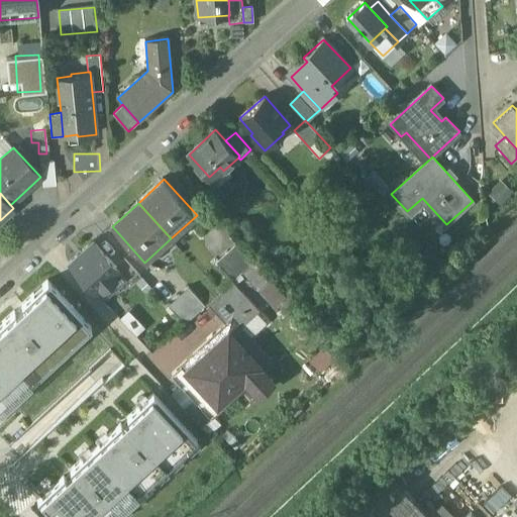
[(116,267),(94,242),(70,265),(97,294),(121,273),(116,267)]
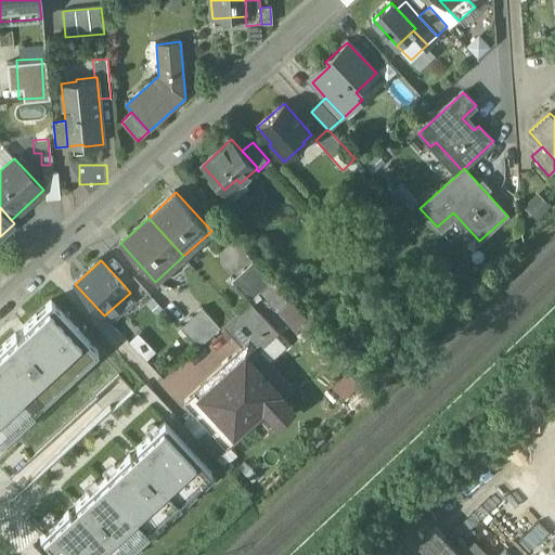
[(255,260),(233,281),(250,300),(272,281),(255,260)]
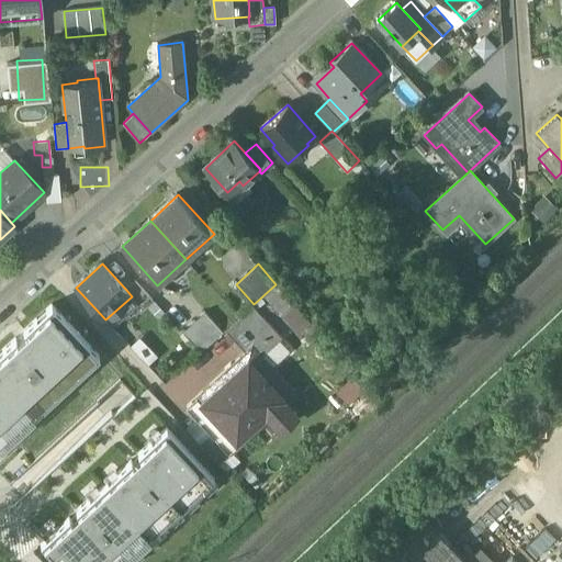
[(153,300),(135,281),(126,290),(132,296),(144,308),(153,300)]
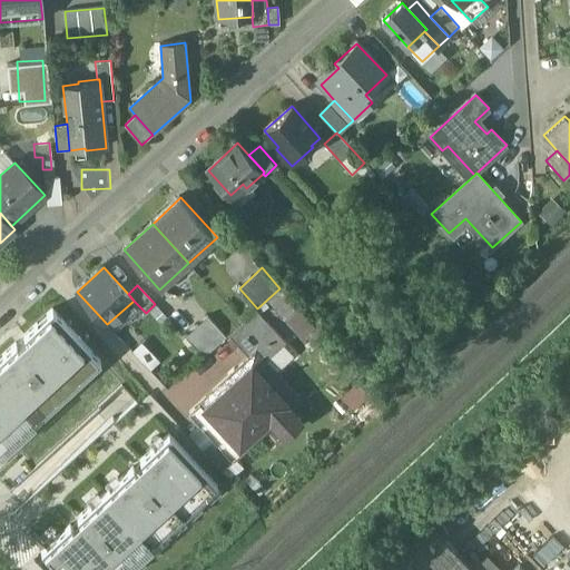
[(256,308),(228,334),(244,352),(262,336),(273,326),(256,308)]
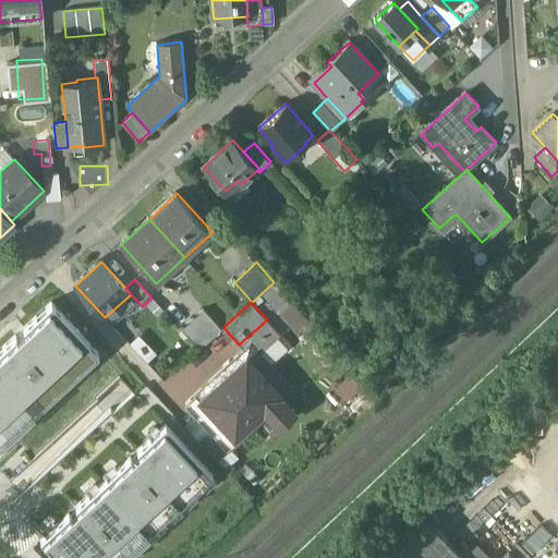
[(53,303),(0,351),(0,445),(100,353),(53,303)]
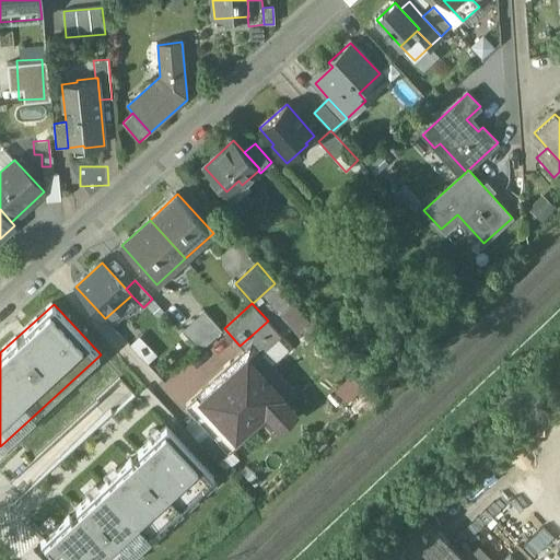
[(205,312),(183,331),(200,351),(222,330),(205,312)]
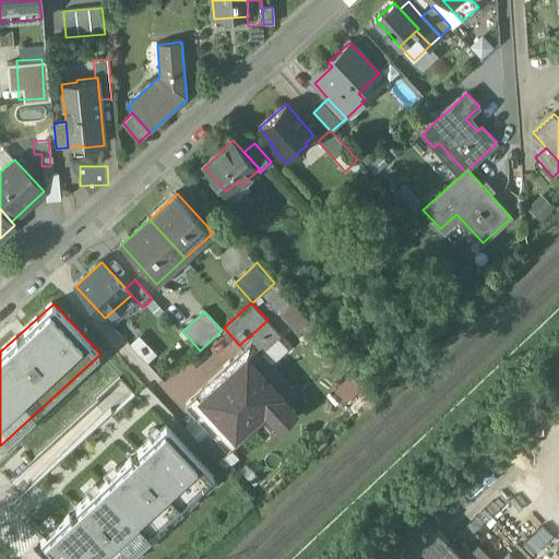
[(281,335),(268,320),(257,330),(270,344),(281,335)]
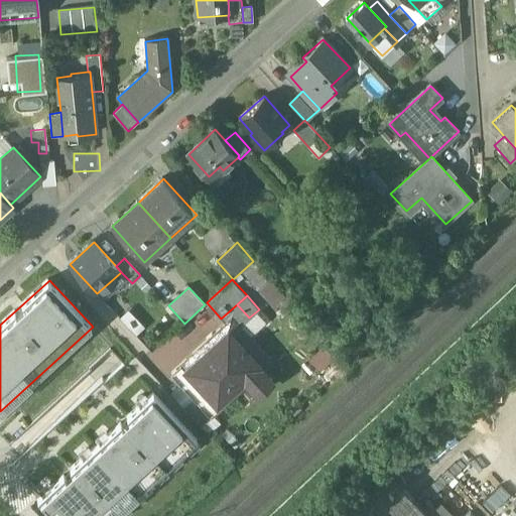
[(237,304),(221,318),(226,324),(171,373),(195,398),(211,416),(248,383),(257,393),(272,380),(262,370),(270,362),(239,328),(249,317),(237,304)]
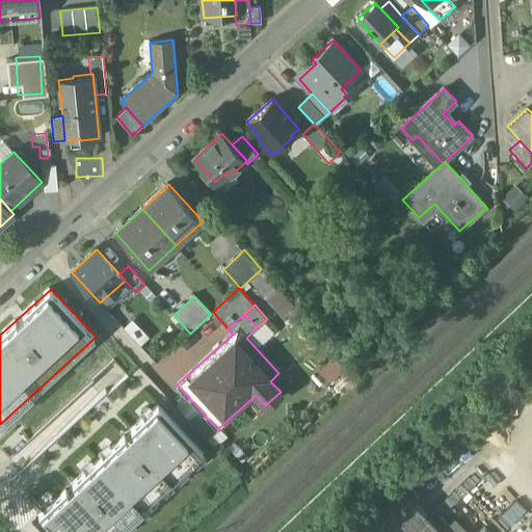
[(531,390),(497,422),(520,448),(531,436),(531,390)]
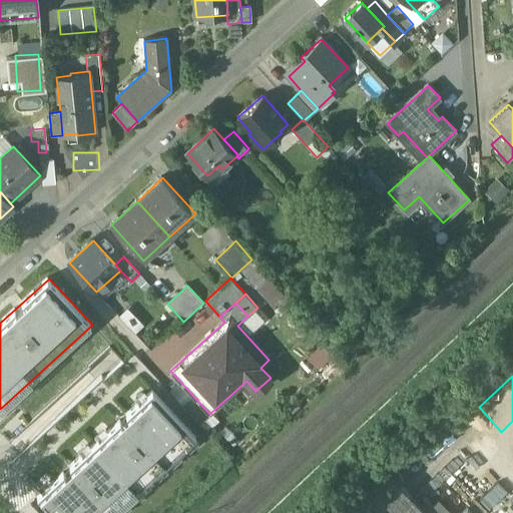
[(151,391),(37,497),(51,512),(115,512),(195,438),(151,391)]
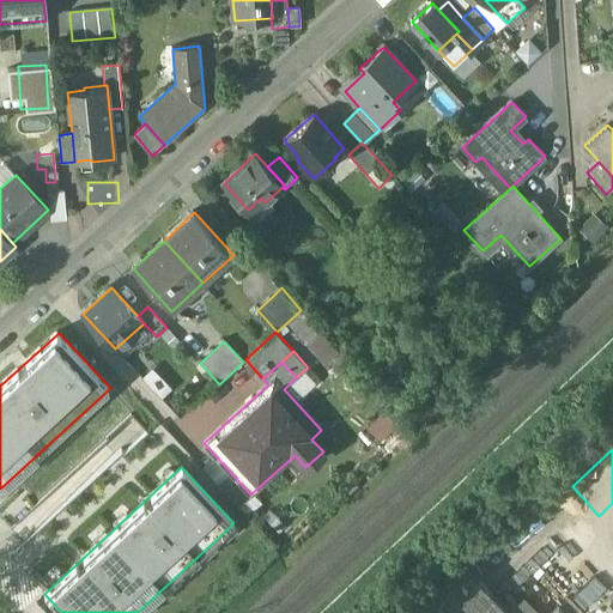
[(250,495),(231,473),(218,485),(238,507),(252,496),(250,495)]
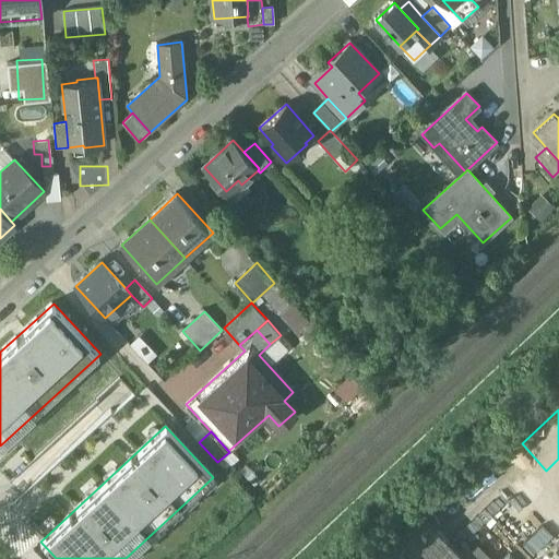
[(377,558),(467,558),(423,514),(392,546),(377,558)]
